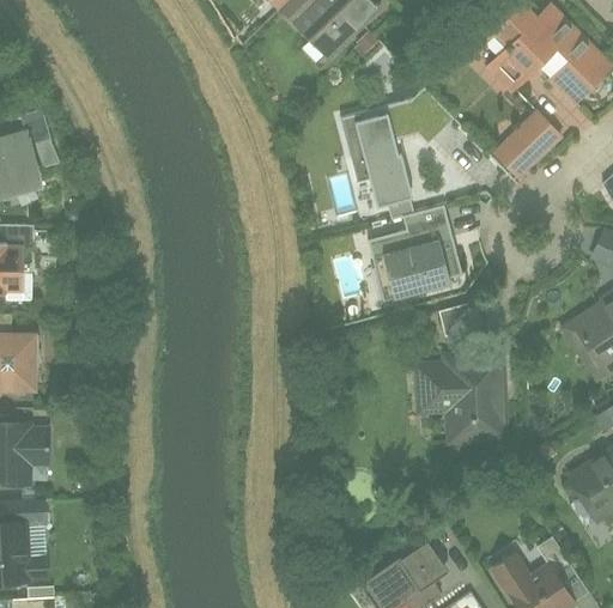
[(272,0),(280,10),(291,0),(272,0)]
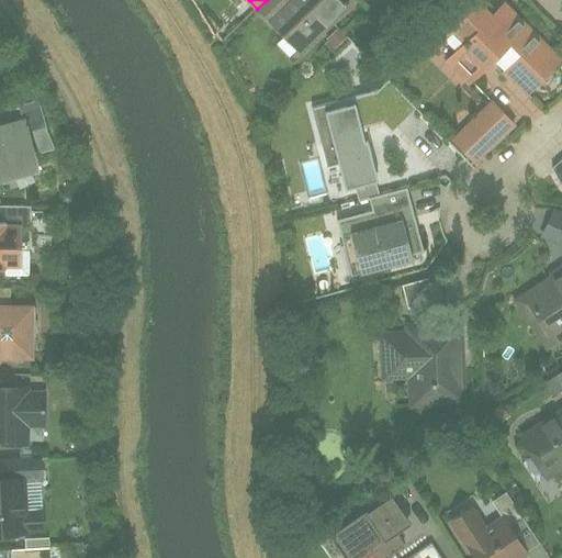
[(351,7),(345,0),(267,0),(257,9),(300,54),(351,7)]
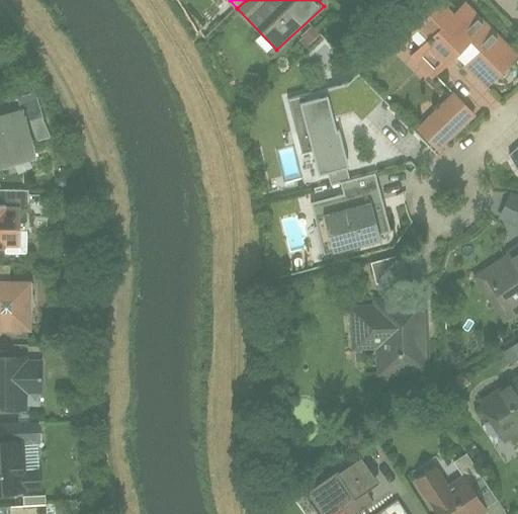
[(456,57),(489,88),(517,58),(517,53),(467,4),(455,16),(445,6),(411,39),(421,50),(413,58),(434,79),(456,57)]
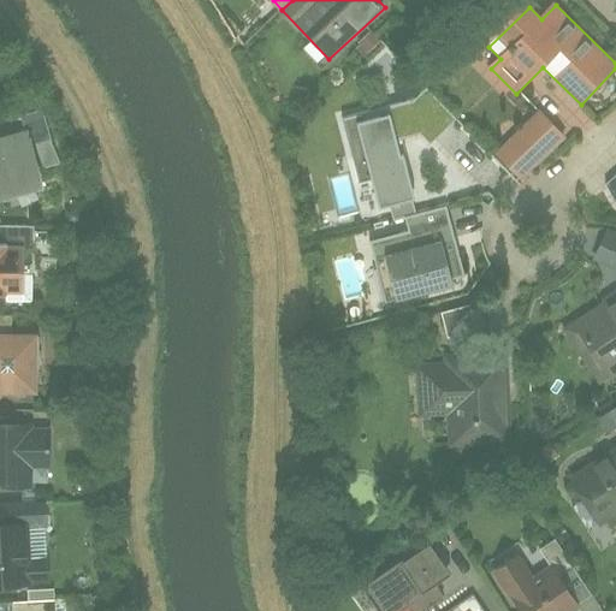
[(401,159),(390,116),(388,108),(343,119),(359,183),(368,181),(377,213),(419,203),(407,158),(401,159)]
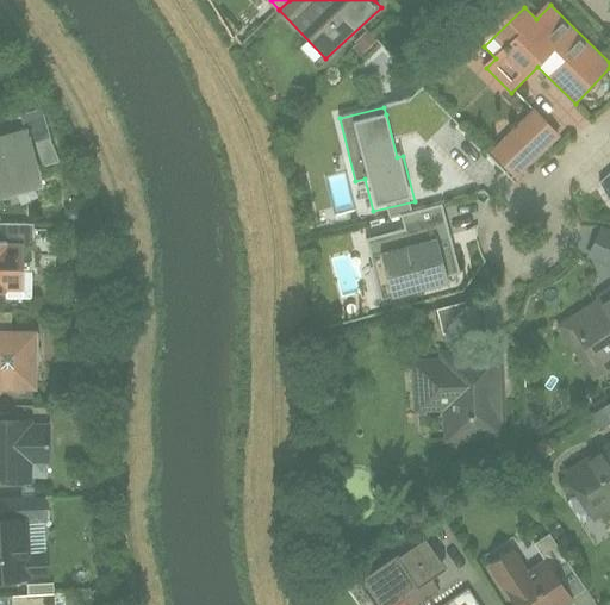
[(490,151),(516,179),(561,137),(536,110),(490,151)]
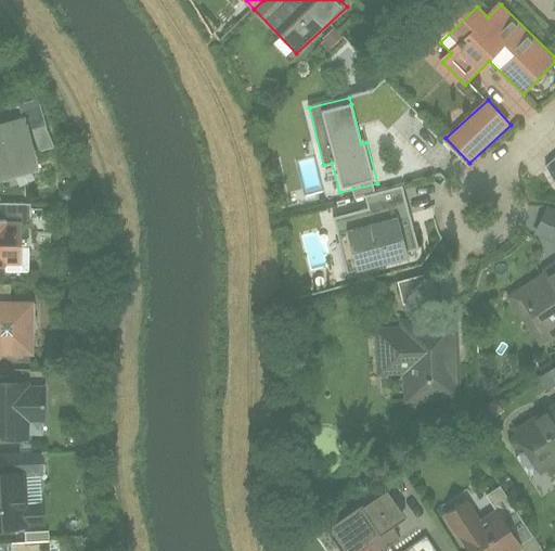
[(0,163),(40,151),(26,104),(0,112),(0,163)]
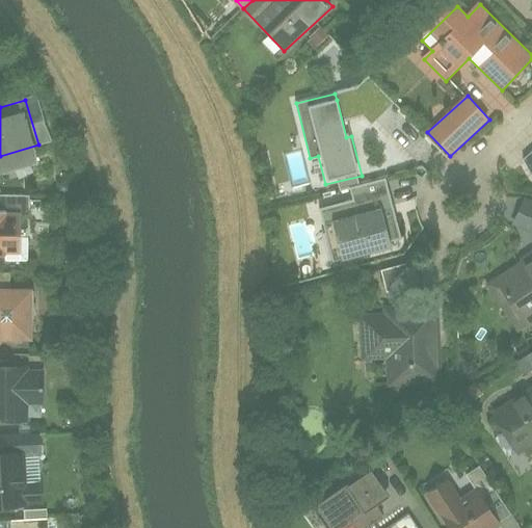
[(531,153),(521,165),(531,177),(531,153)]
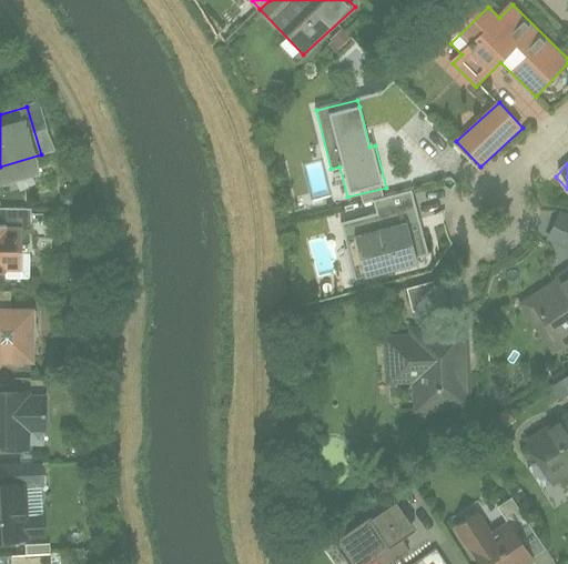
[(428,254),(412,191),(374,201),(378,215),(342,224),(357,280),(416,264),(414,259),(428,254)]
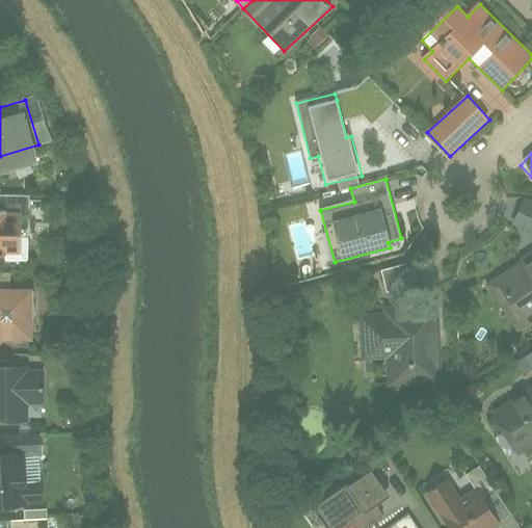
[(531,196),(521,191),(507,219),(530,230),(531,225),(531,196)]
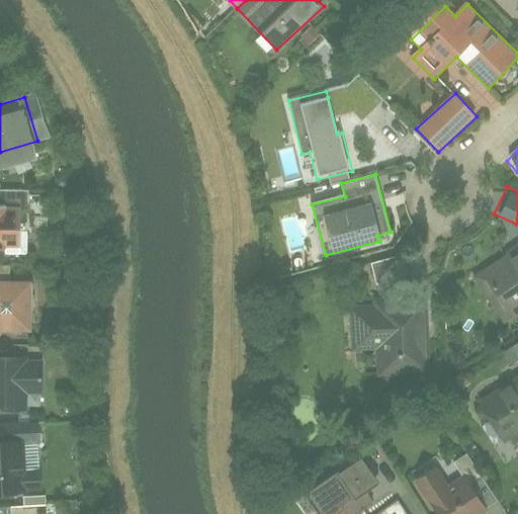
[(0,241),(21,240),(19,201),(0,202),(0,241)]
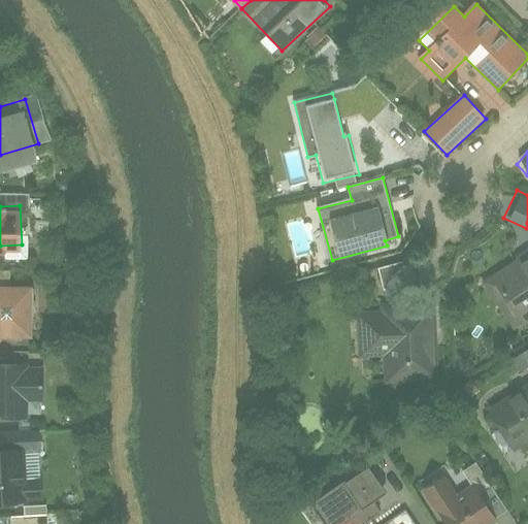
[(527,319),(527,249),(483,280),(516,328),(527,319)]
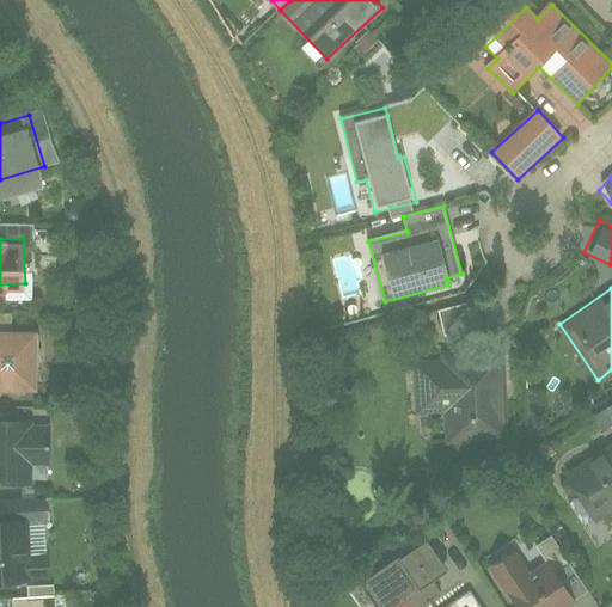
[(0,384),(32,382),(30,325),(0,326),(0,384)]
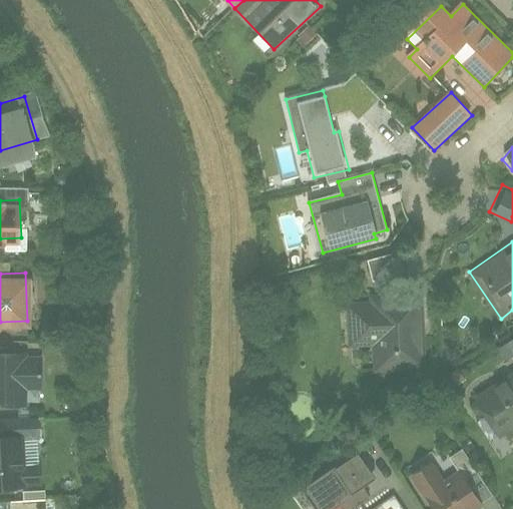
[(373,373),(427,369),(421,287),(369,291),(369,302),(348,303),(351,348),(371,347),(373,373)]
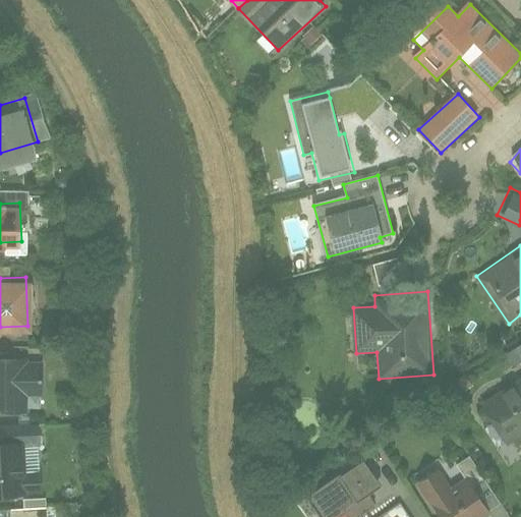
[(0,402),(46,402),(45,353),(0,353),(0,402)]
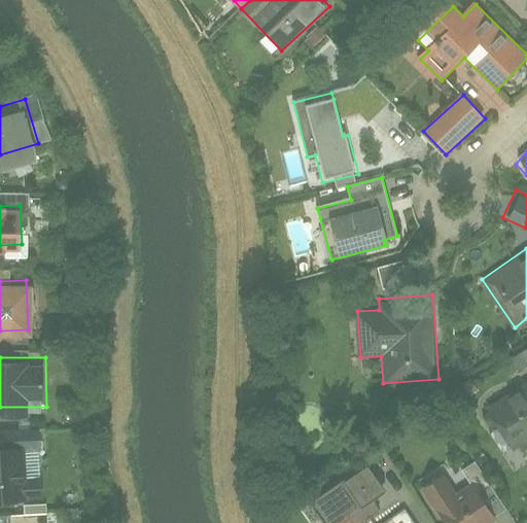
[(449,397),(472,385),(467,375),(444,387),(449,397)]
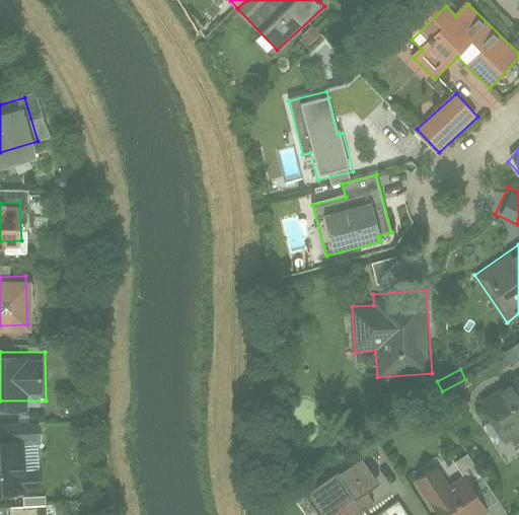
[(518,433),(518,376),(478,402),(504,443),(518,433)]
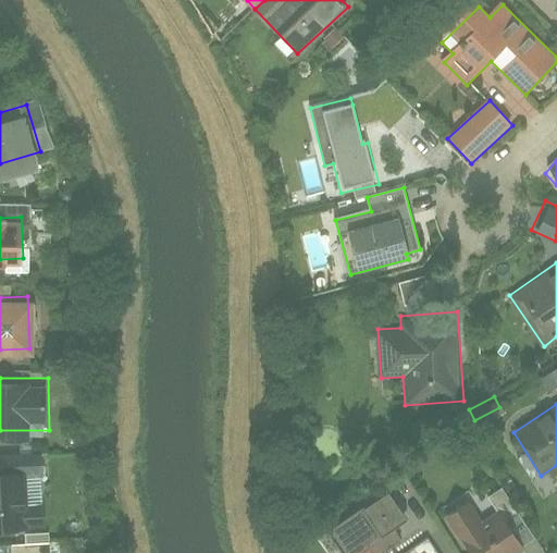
[(16,469),(0,470),(0,525),(19,525),(16,469)]
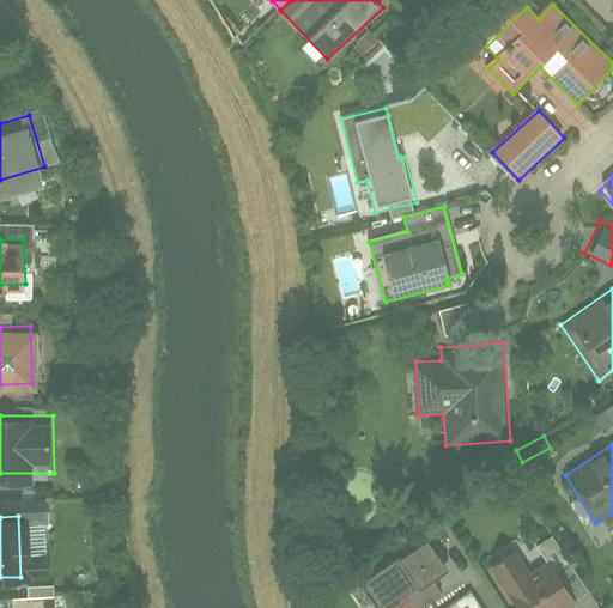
[(407,607),(449,581),(428,548),(366,590),(378,607),(407,607)]
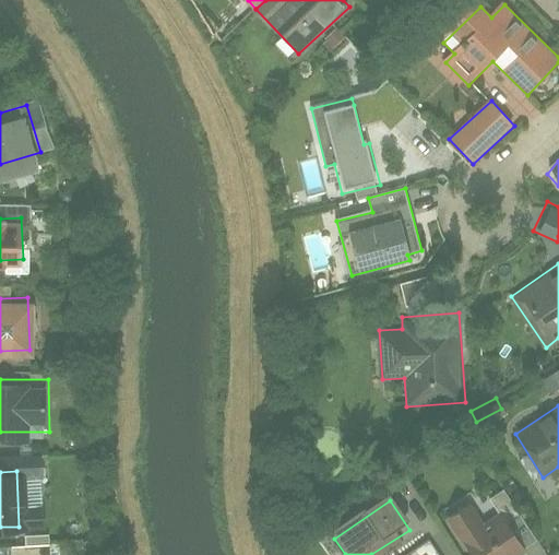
[(447,518),(471,554),(519,554),(526,551),(501,512),(485,522),(472,502),(447,518)]
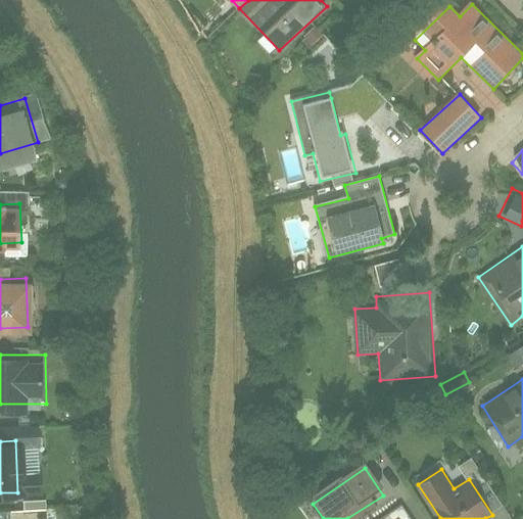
[(19,496),(19,505),(43,505),(43,496),(19,496)]
